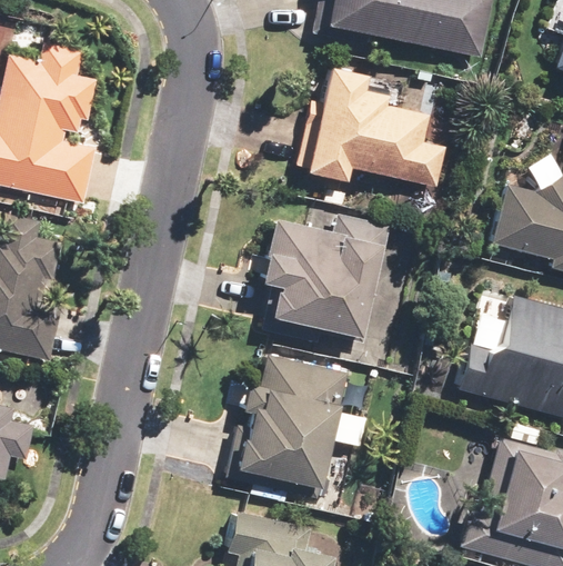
[(319,0),(312,33),(368,46),(370,33),(481,58),(493,0),(319,0)]
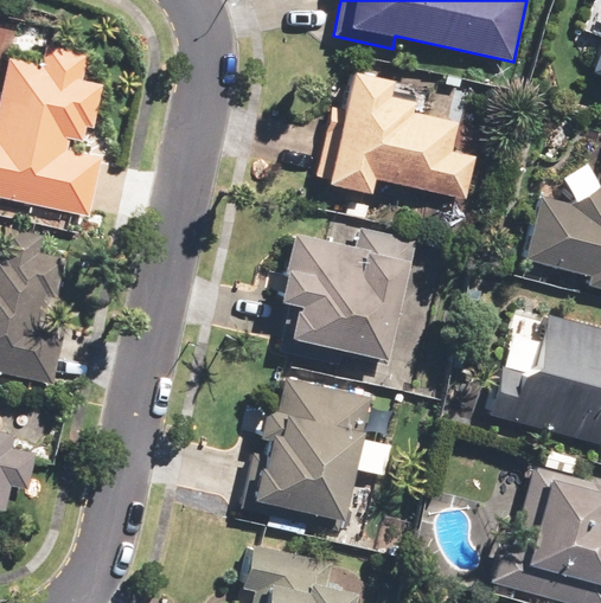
[(0,199),(90,219),(104,158),(91,154),(106,87),(85,82),(91,56),(18,39),(0,117),(0,199)]
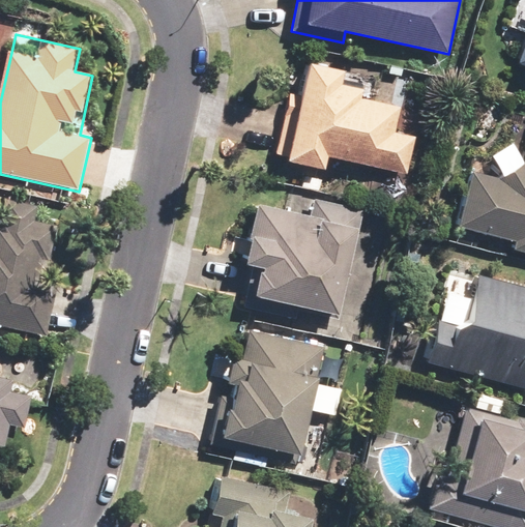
[(343,68),(308,60),(299,95),(290,93),(276,153),(285,155),(285,158),(322,167),(325,154),(407,174),(415,137),(394,132),(400,106),(361,96),(363,88),(340,82),(343,68)]
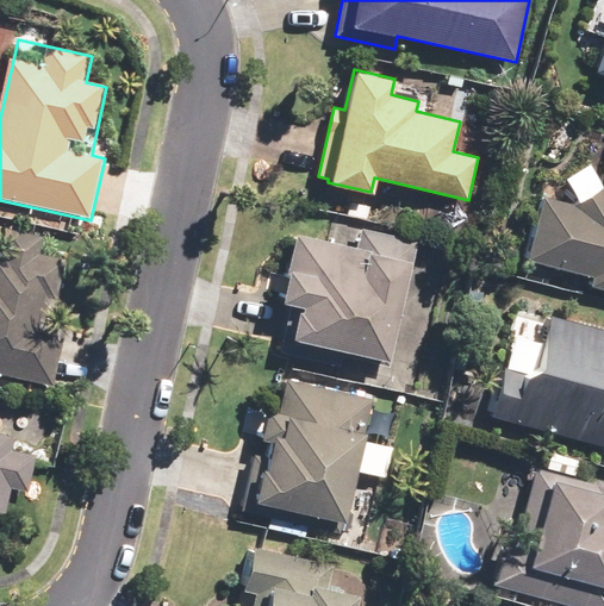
[(603,187),(576,205),(542,195),(525,258),(592,277),(590,286),(603,289),(603,187)]
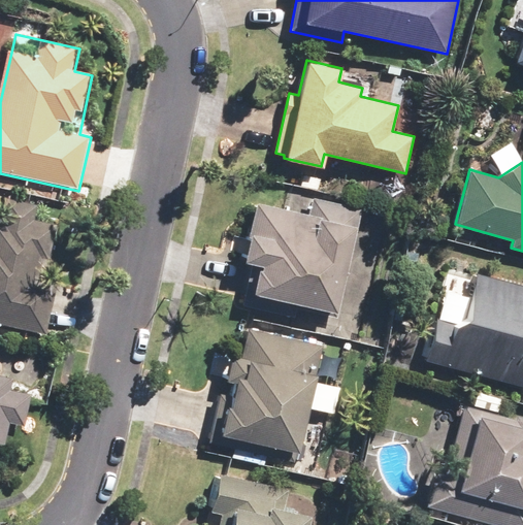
[(308,214),(256,200),(241,259),(253,262),(241,305),(295,318),(297,308),(336,318),(363,208),(313,197),(308,214)]
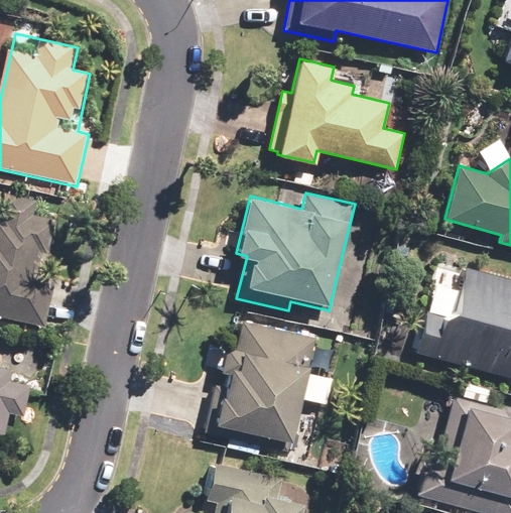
[(0,318),(45,330),(56,282),(45,279),(59,221),(36,216),(39,201),(6,194),(1,212),(0,211),(0,318)]
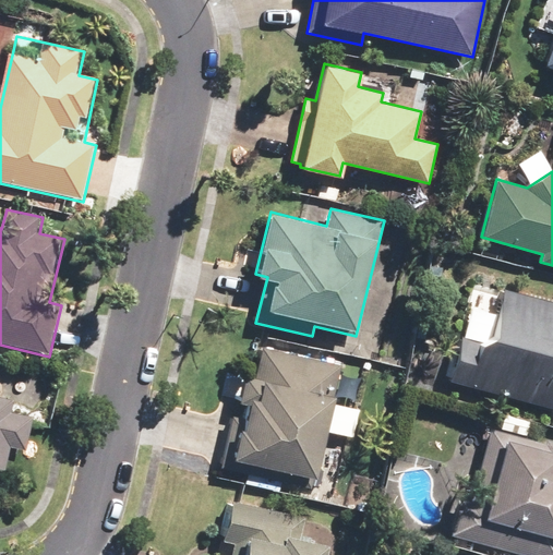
[(464,337),(461,337),(448,381),(552,409),(552,302),(505,289),(497,314),(471,308),(464,337)]
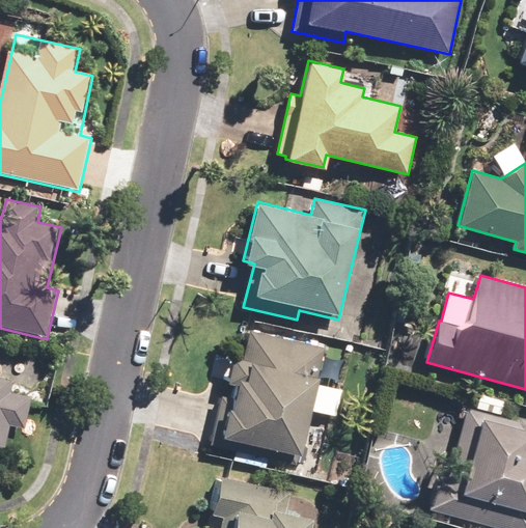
[(324,346),(249,330),(242,358),(232,356),(226,382),(234,384),(231,397),(221,395),(210,445),(297,465),(324,346)]
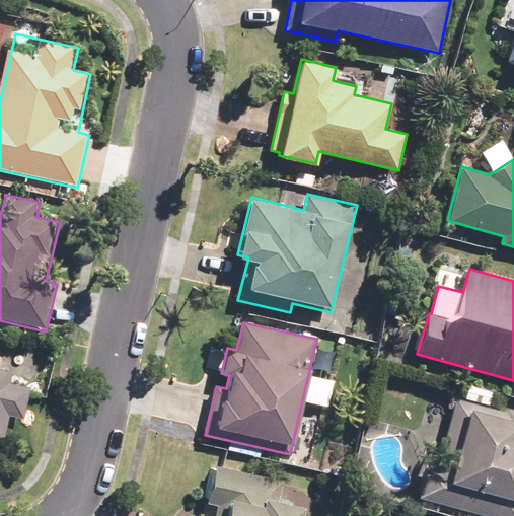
[(0,439),(7,441),(12,419),(25,422),(33,388),(12,384),(14,374),(0,371),(0,439)]
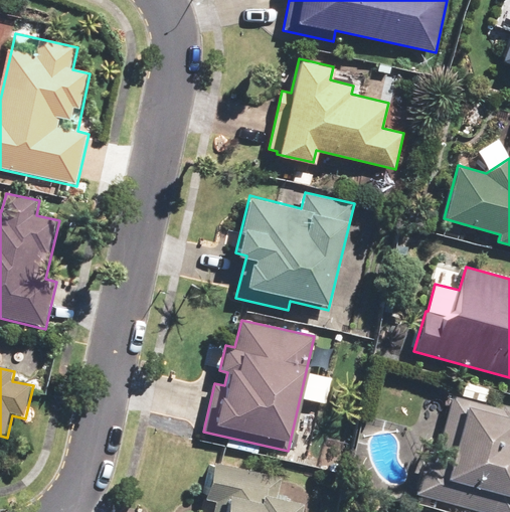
[(503,409),(453,395),(436,458),(427,456),(415,494),(481,511),(509,511),(509,407),(504,405),(503,409)]
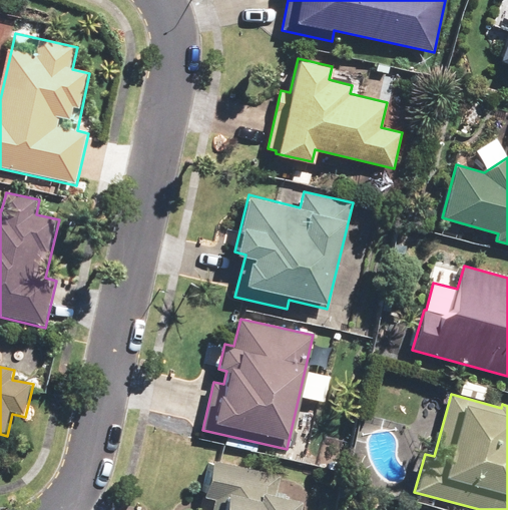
[(298,509),(301,498),(277,493),(281,476),(213,460),(204,496),(214,499),(212,509),(298,509)]
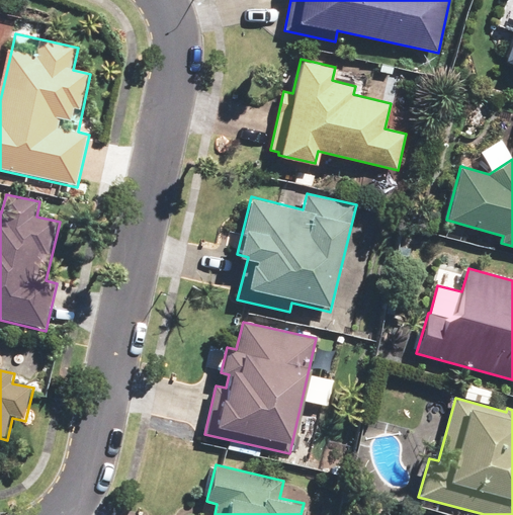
All buildings are outlined.
